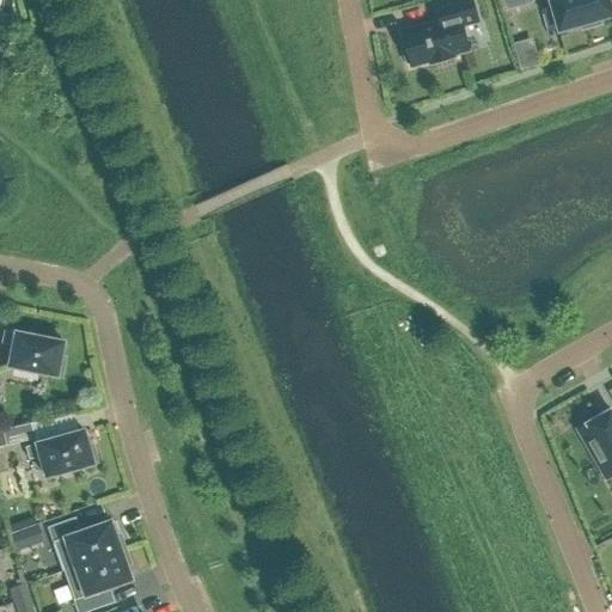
[(472,0),(454,0),(435,6),(440,20),(402,32),(407,48),(403,49),(408,65),(411,63),(414,69),(432,63),(432,65),(457,57),(457,56),(471,51),(464,29),(479,24),(472,0)]
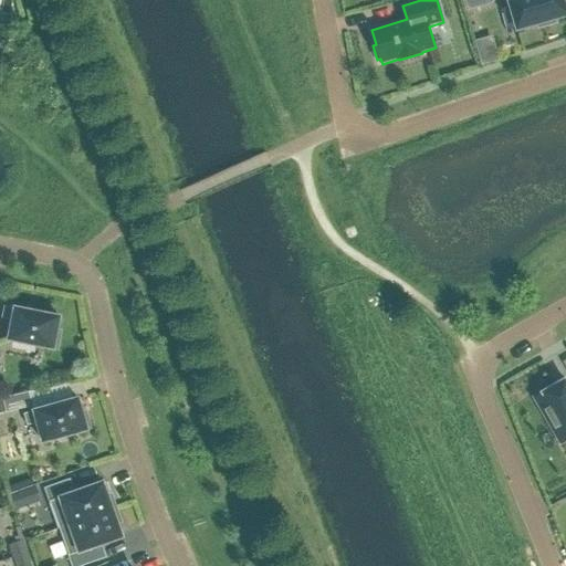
[(460,0),(463,11),(484,6),(491,3),(491,1),(490,0),(460,0)]
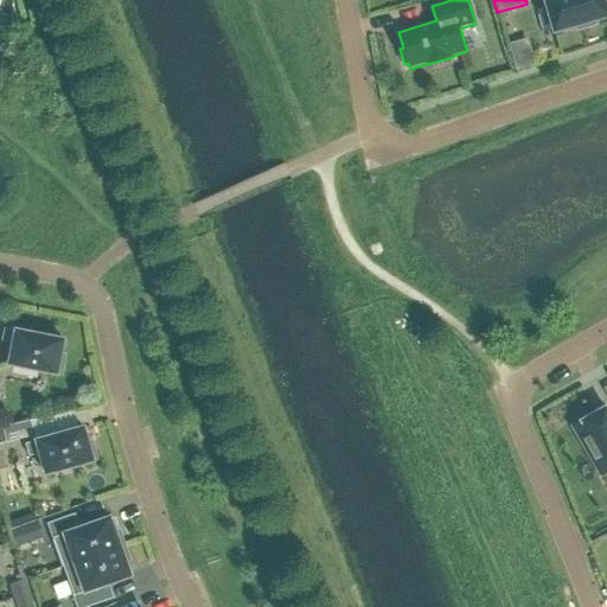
[(606,16),(602,0),(545,0),(554,31),(576,25),(577,29),(594,24),(593,19),(606,16)]
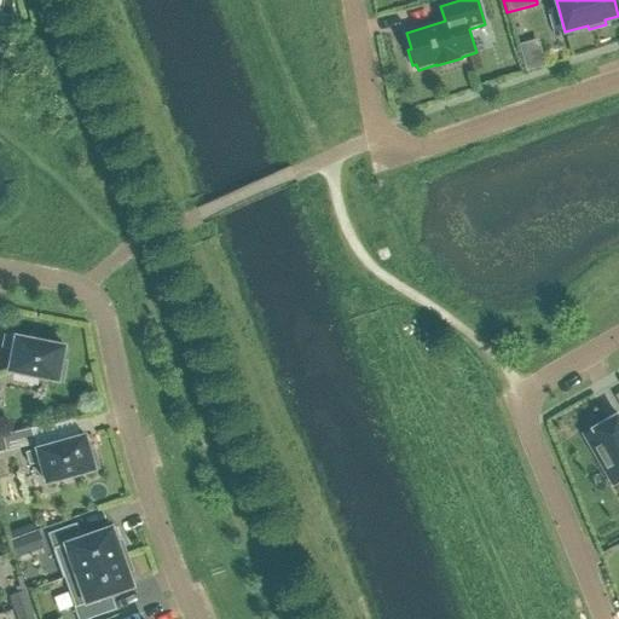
[(12,351),(9,371),(62,382),(67,363),(62,362),(64,347),(4,335),(1,348),(12,351)]
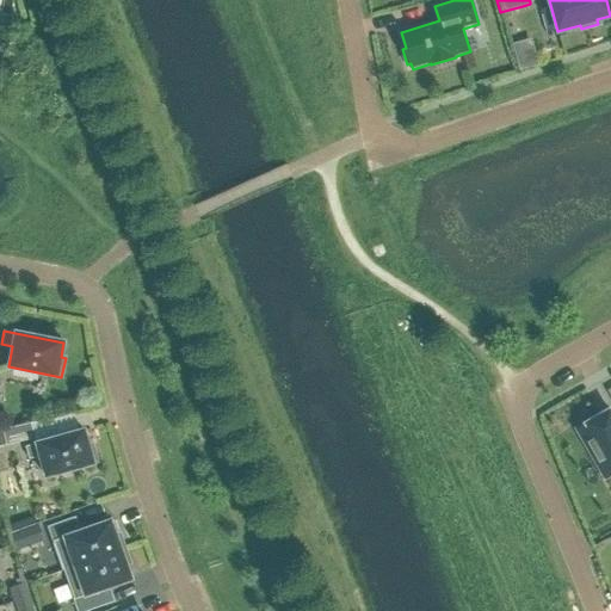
[(610,412),(610,409),(576,429),(605,479),(610,474),(610,412)]
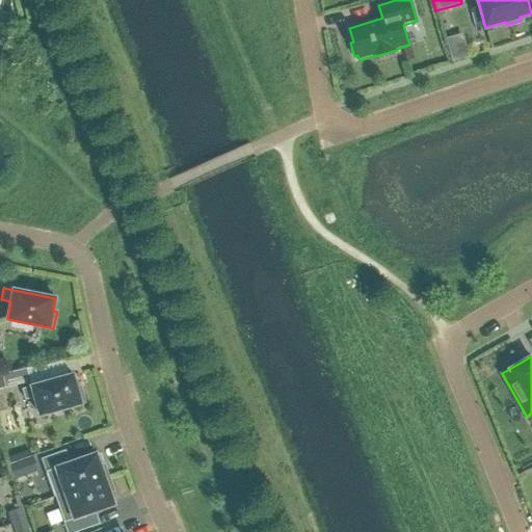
[(1,374),(4,388),(30,381),(27,368),(1,374)]
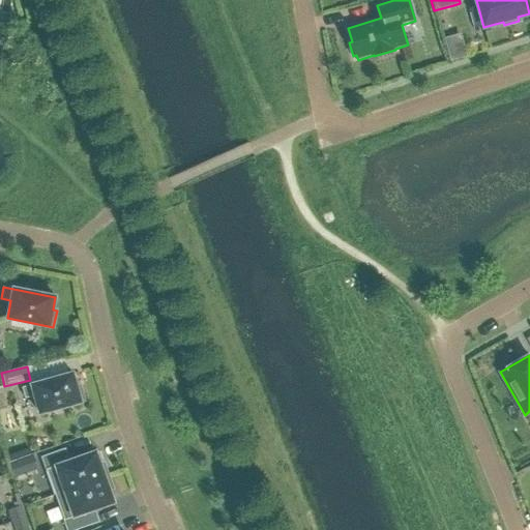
[(22,387),(25,399),(34,395),(39,414),(85,401),(80,385),(77,386),(72,374),(22,387)]
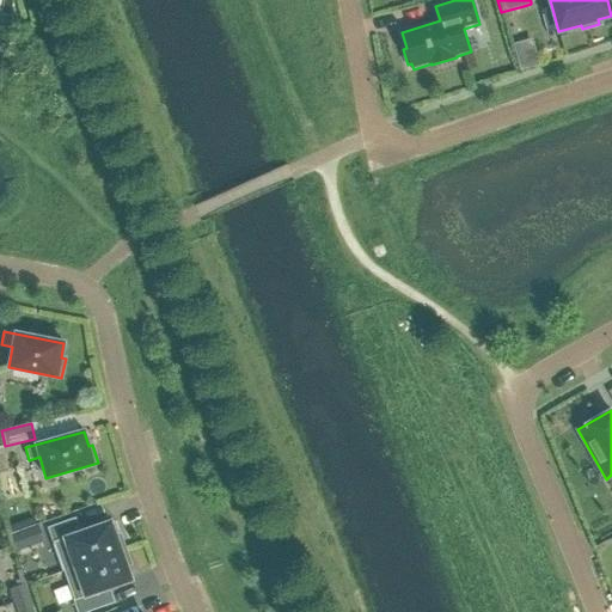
[(63,571),(126,550),(120,534),(116,536),(110,521),(80,532),(75,518),(48,527),(53,543),(54,543),(63,571)]
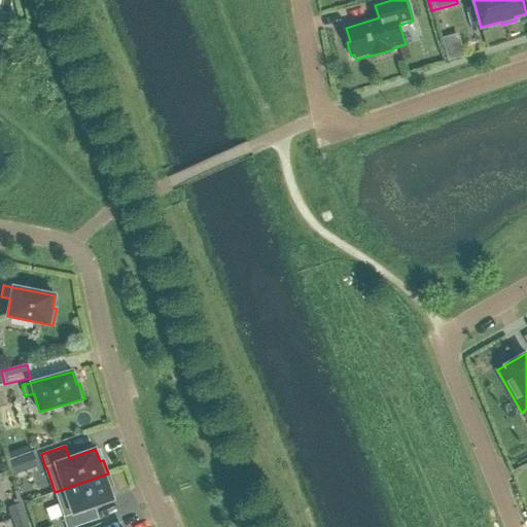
[(32,454),(10,461),(15,475),(36,467),(32,454)]
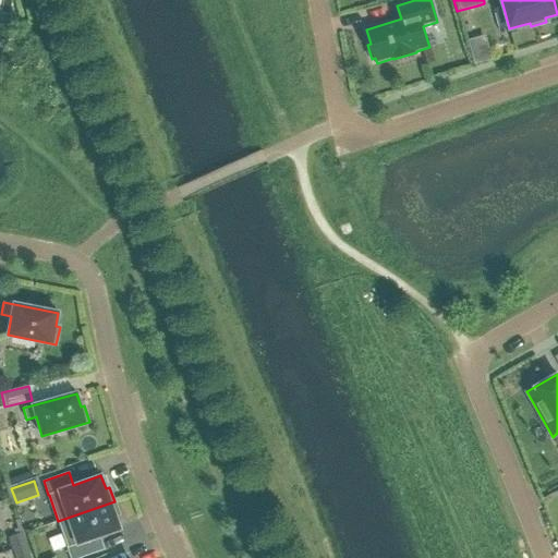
[(114,501),(58,521),(68,546),(67,547),(70,557),(80,557),(97,553),(93,538),(120,529),(116,516),(119,514),(114,501)]
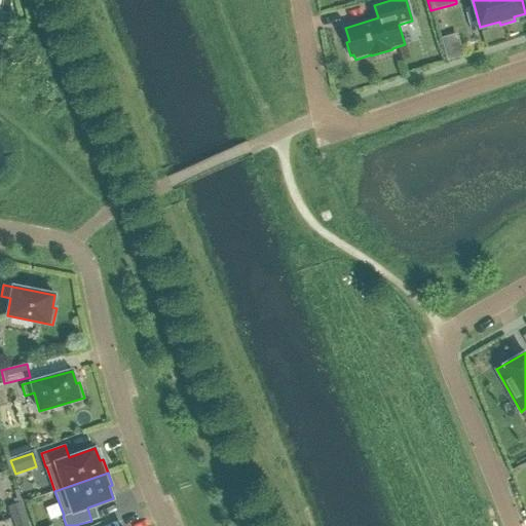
[(7,509),(11,517),(23,513),(20,503),(7,509)]
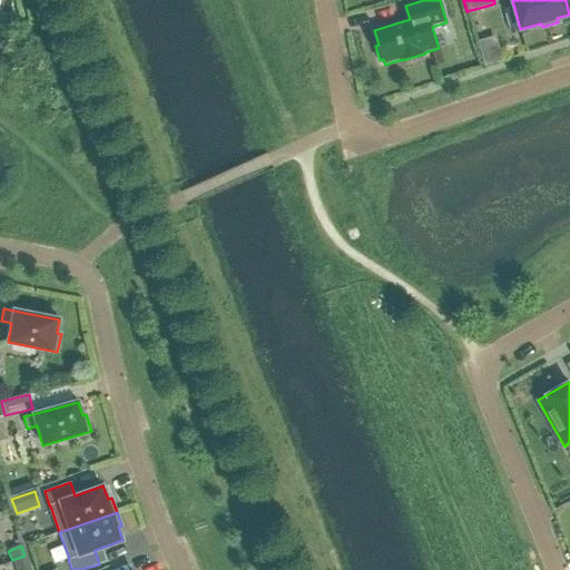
[(25,556),(12,560),(15,569),(29,566),(25,556)]
